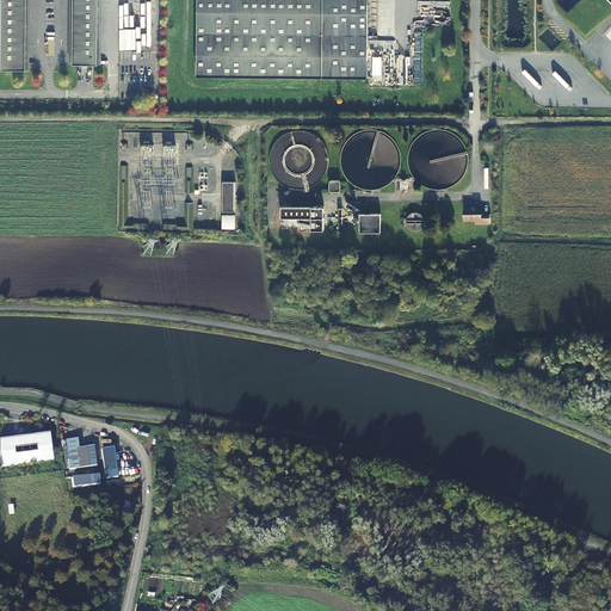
[(1,0),(1,69),(26,71),(26,0),(73,0),(73,65),(85,65),(98,65),(98,0),(1,0)]
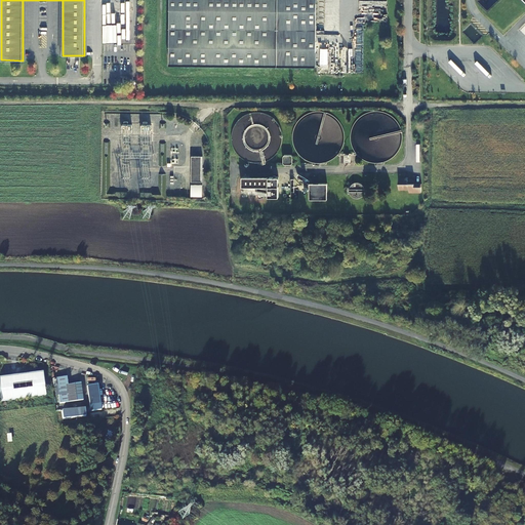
[(169,0),(169,66),(316,67),(316,0),(169,0)]
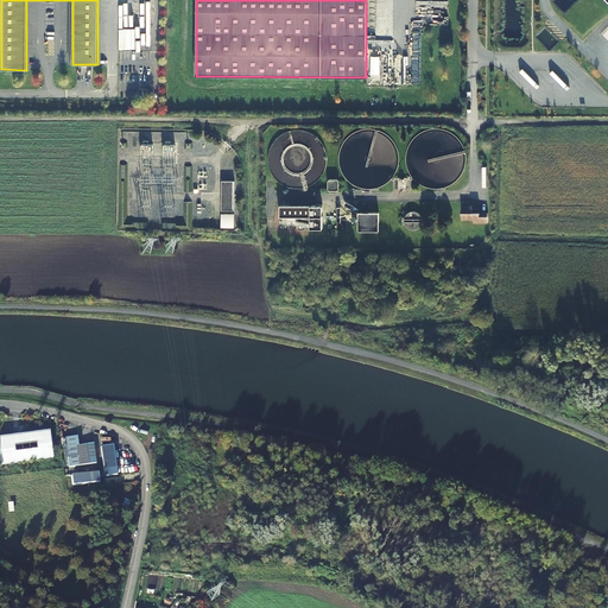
[(137,5),(128,5),(128,25),(141,25),(141,19),(145,19),(146,4),(140,4),(139,16),(137,16),(137,5)]
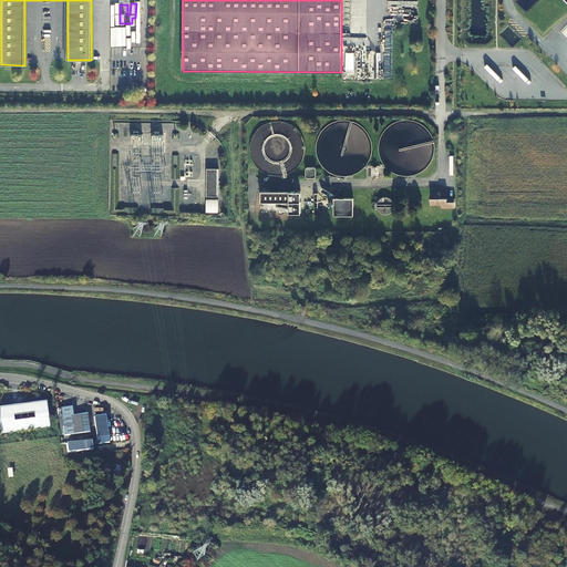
[(219,167),(207,167),(207,194),(218,195),(219,167)]
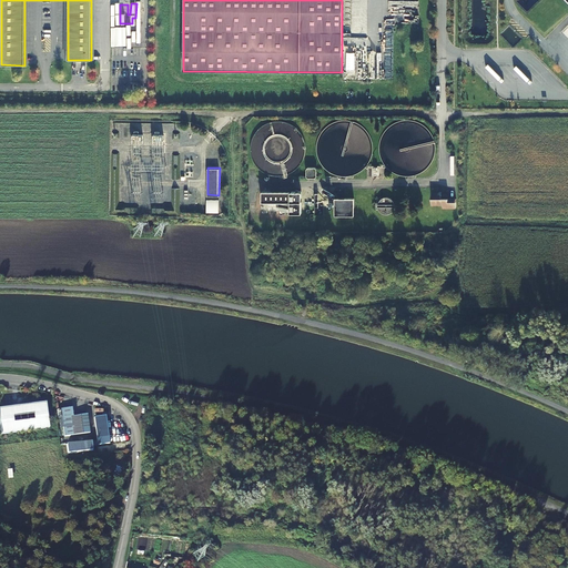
[(307,169),(306,171),(306,178),(308,179),(316,179),(317,179),(317,170),(316,169),(307,169)]
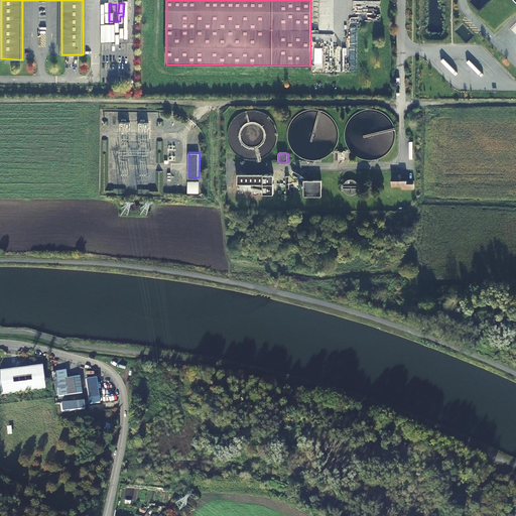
[(274,175),(238,174),(238,182),(264,182),(264,195),(274,195),(274,175)]
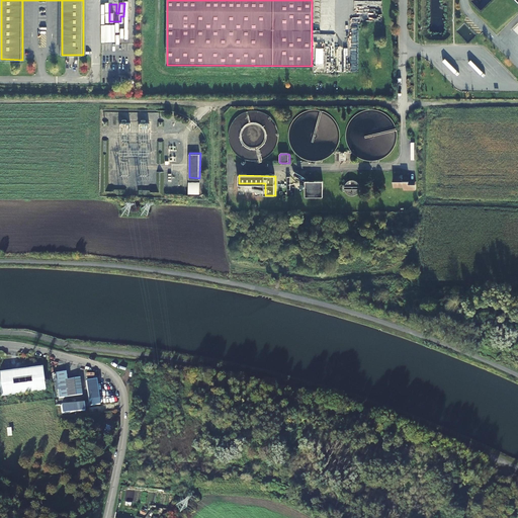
[(395,188),(405,188),(405,189),(411,189),(411,182),(404,182),(404,178),(395,178),(395,188)]
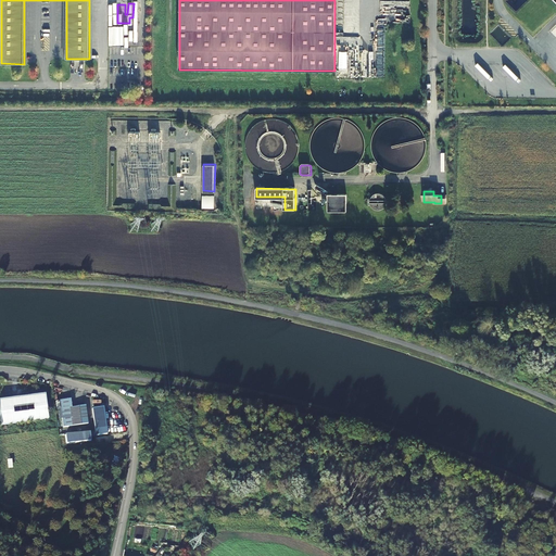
[(215,194),(203,194),(203,206),(215,206),(215,194)]
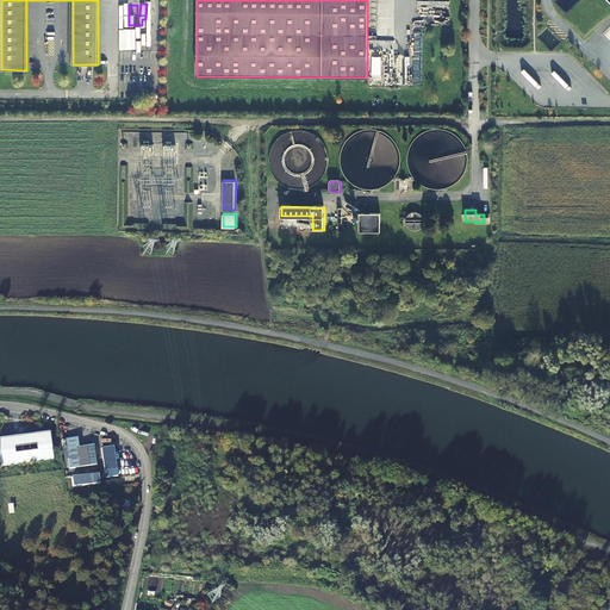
[(380,215),(362,216),(362,232),(381,232),(380,215)]
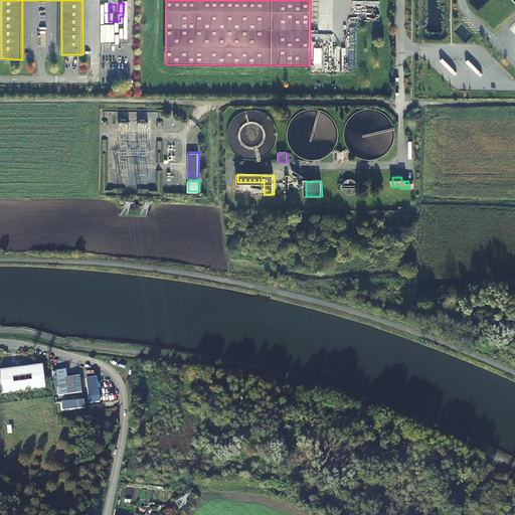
[(351,181),(348,181),(345,183),(344,184),(343,188),(343,190),(344,192),(347,195),(350,196),(352,195),(356,194),(357,192),(358,190),(358,186),(356,183),(354,182),(351,181)]
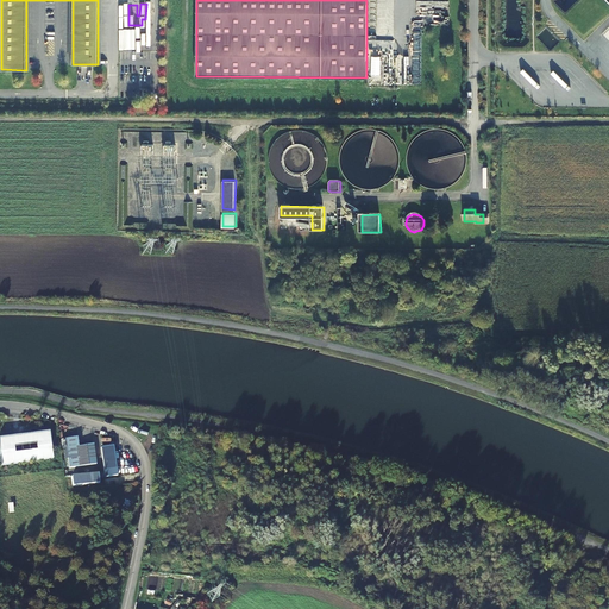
[(0,458),(1,469),(52,463),(50,435),(0,440),(0,458)]
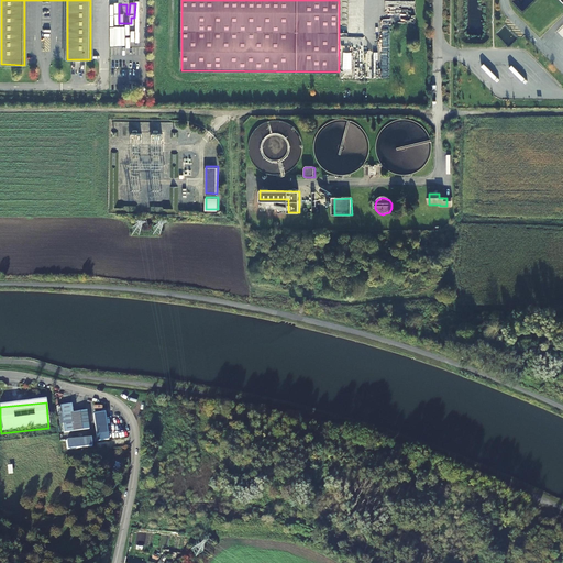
[(73,406),(62,407),(65,434),(90,432),(87,414),(74,415),(73,406)]
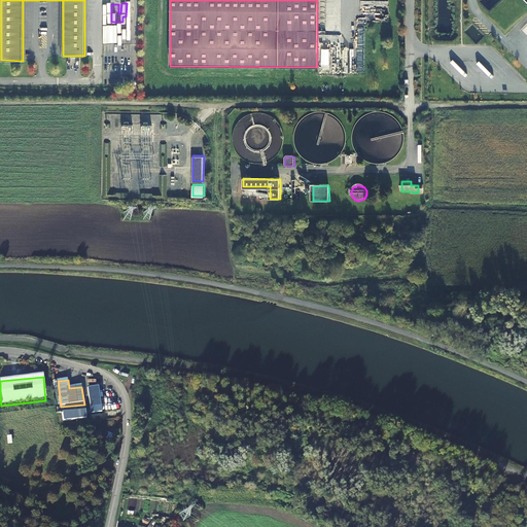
[(98,389),(88,391),(91,417),(101,416),(98,389)]
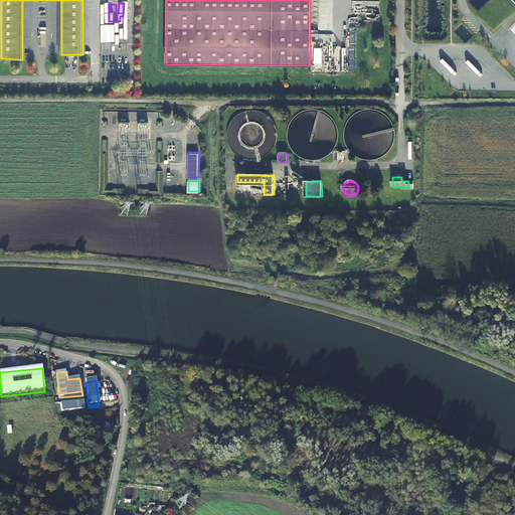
[(82,404),(60,406),(60,414),(83,412),(82,404)]
